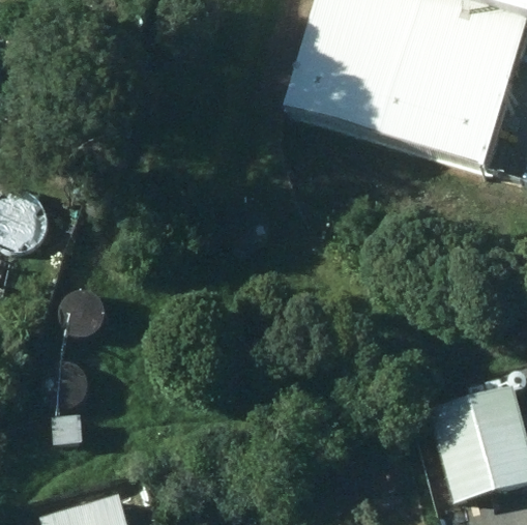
[(526,0),(318,0),(288,107),(482,164),(526,18),(526,0)]
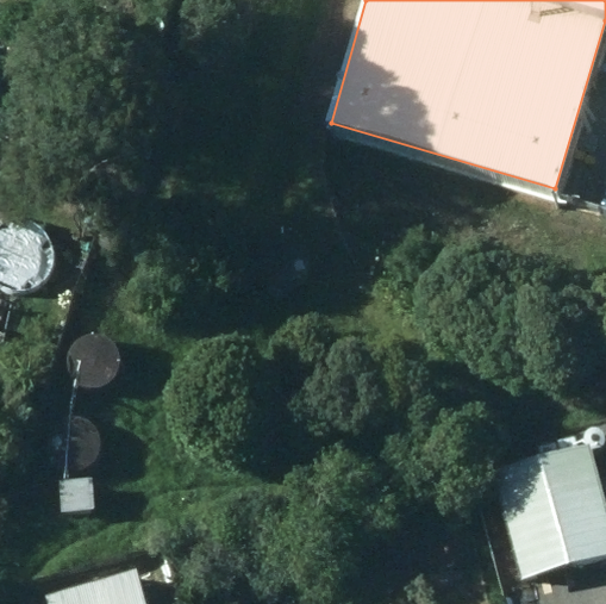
[(605,168),(591,164),(580,205),(605,212),(605,168)]
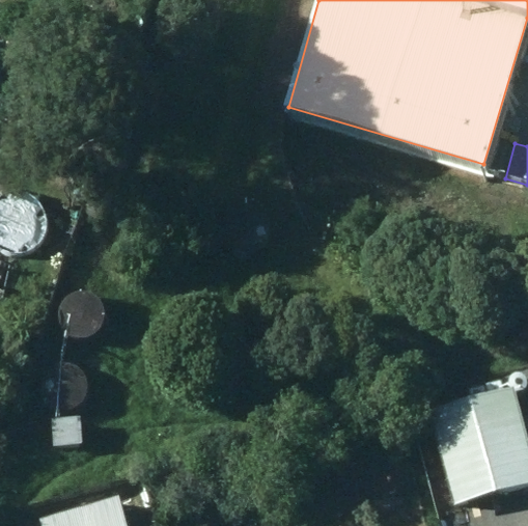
[(230,245),(235,251),(243,255),(251,256),(259,254),(267,250),(272,244),(275,237),(275,228),(273,221),(268,214),(261,210),(253,208),(246,208),(238,211),(232,216),(228,222),(226,229),(227,238),(230,245)]
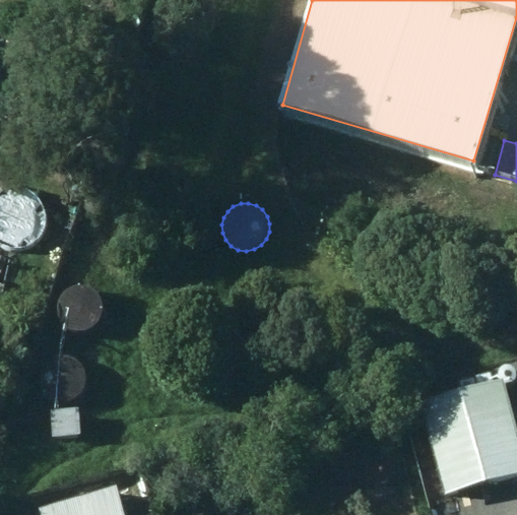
[(66,330),(71,336),(78,339),(86,341),(94,339),(102,335),(107,329),(110,322),(110,314),(108,306),(103,300),(95,296),(88,294),(80,294),(73,297),(68,302),(63,308),(62,315),(63,323),(66,330)]
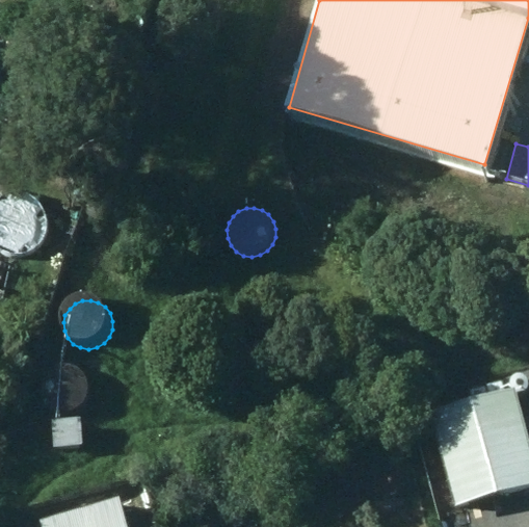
[(49,409),(54,415),(61,419),(70,420),(78,418),(85,414),(90,407),(94,400),(94,392),(91,384),(86,377),(80,373),(72,371),(64,371),(56,374),(51,379),(47,386),(45,394),(46,401),(49,409)]
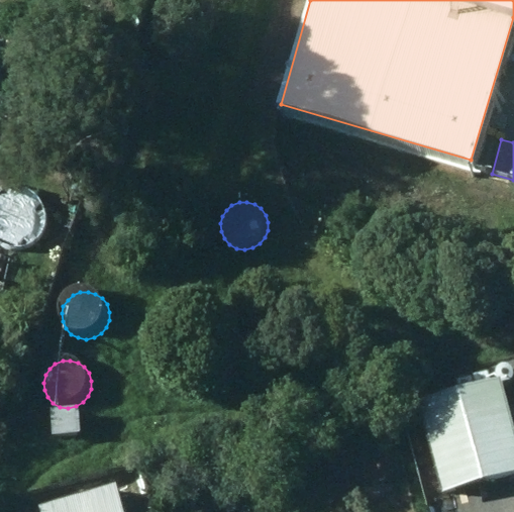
[(445,493),(513,473),(513,421),(501,375),(418,398),(445,493)]
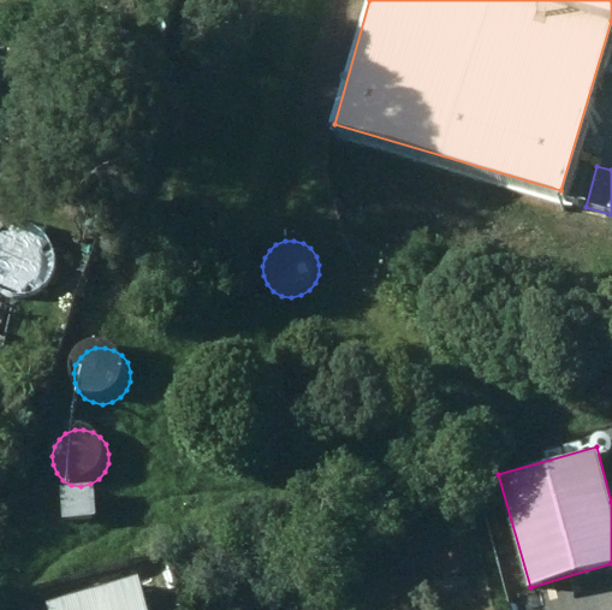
[(61,526),(100,526),(100,493),(61,493),(61,526)]
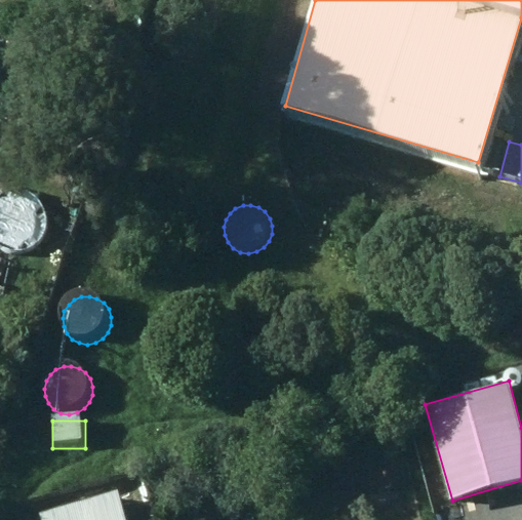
[(128,519),(119,489),(39,512),(42,519),(128,519)]
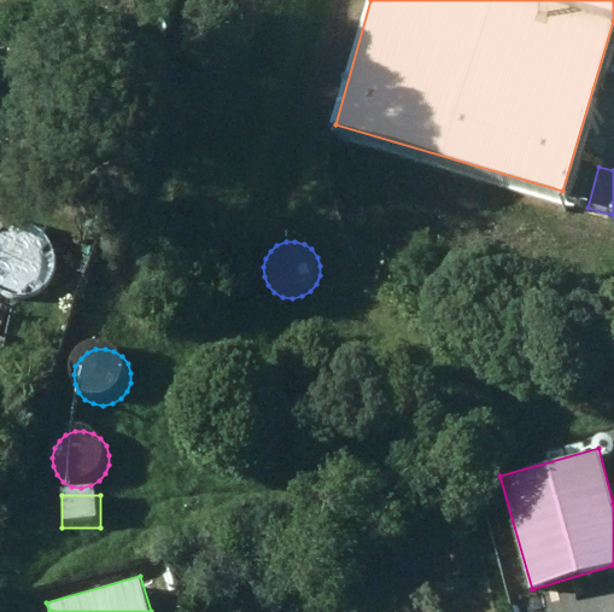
All buildings are outlined.
